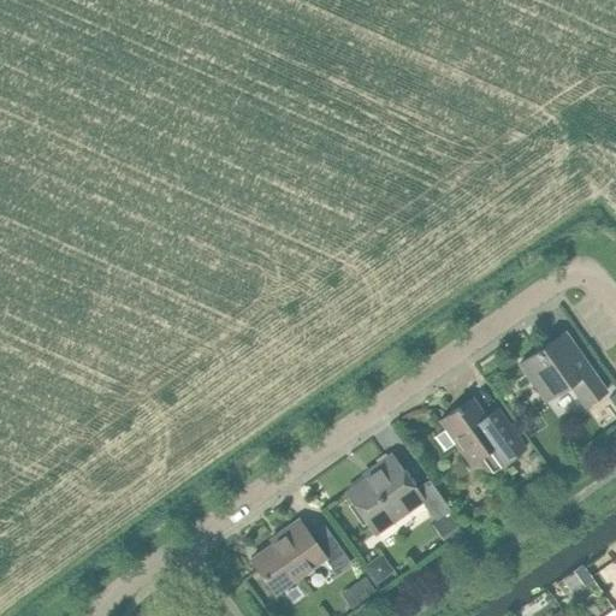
[(605,391),(596,378),(563,333),(519,365),(544,401),(568,384),(574,392),(584,407),(605,391)]
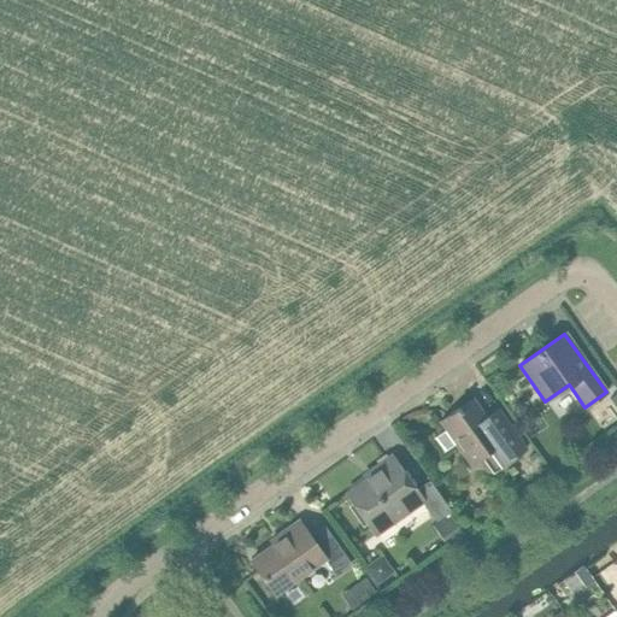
[(489,391),(477,401),(492,418),(504,407),(489,391)]
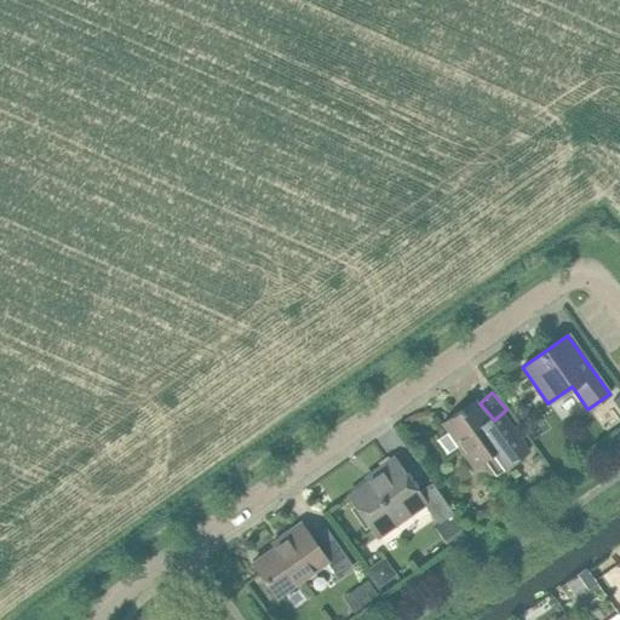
[(499,437),(475,402),(461,411),(460,411),(442,424),(448,432),(436,441),(446,454),(457,446),(472,468),(483,460),(494,476),(528,452),(511,429),(499,437)]
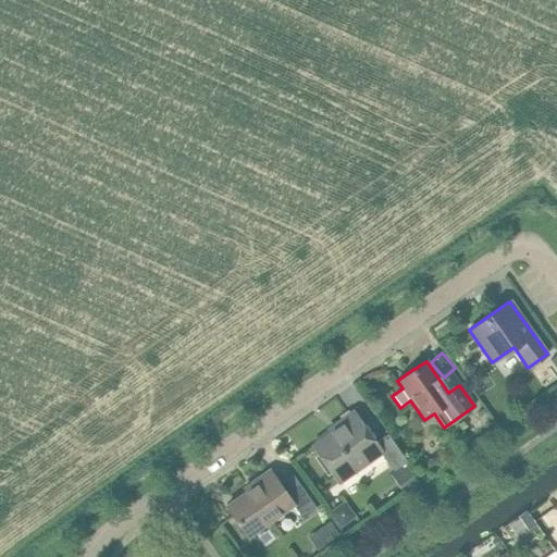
[(374,443),(353,411),(334,424),(337,428),(312,445),(324,463),(338,483),(380,454),(393,471),(406,461),(387,434),(374,443)]
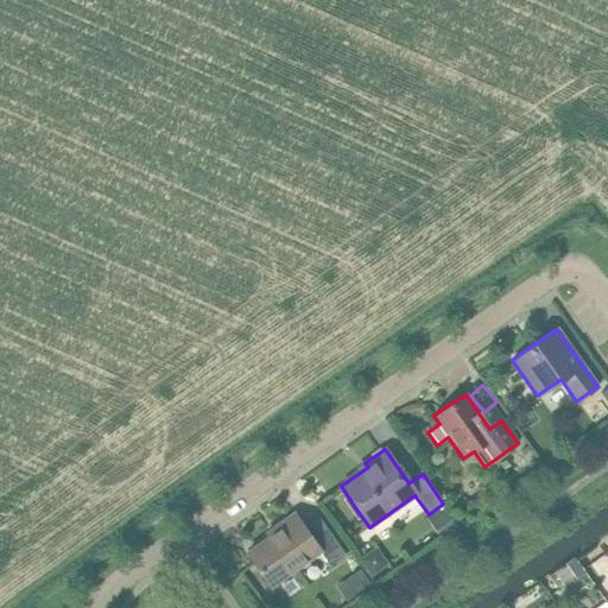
[(304,529),(293,513),(278,525),(280,529),(246,552),(270,586),(318,552),(328,565),(344,553),(333,538),(320,518),(304,529)]
